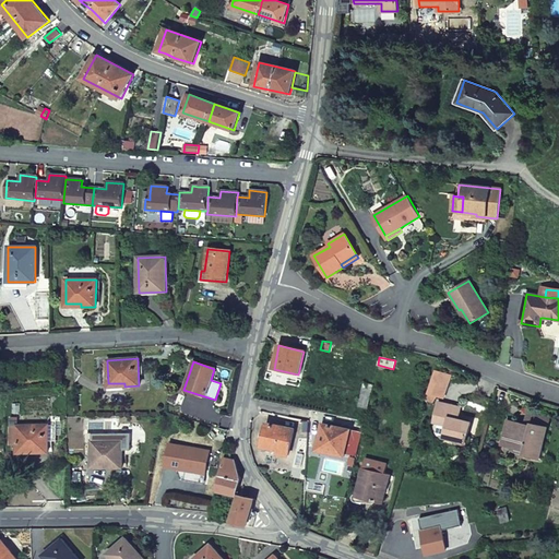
[(433,371),(427,393),(441,397),(449,376),(433,371)]
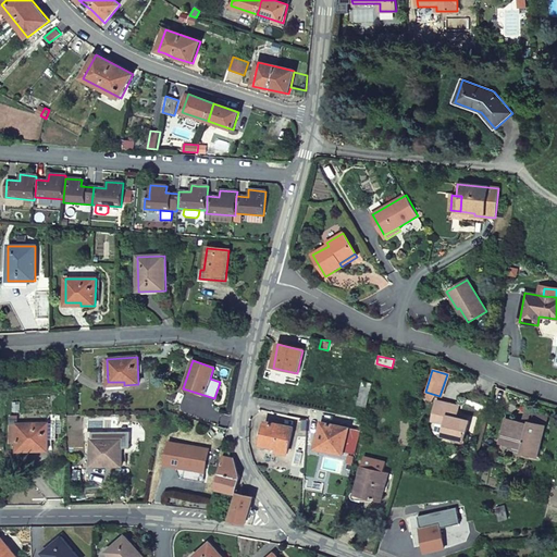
[(357,406),(366,408),(371,384),(362,382),(357,406)]
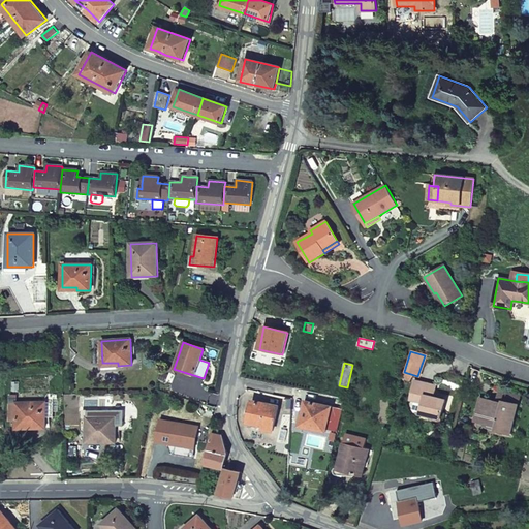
[(435,386),(414,381),(410,400),(422,403),(419,414),(440,419),(445,401),(432,398),(435,386)]
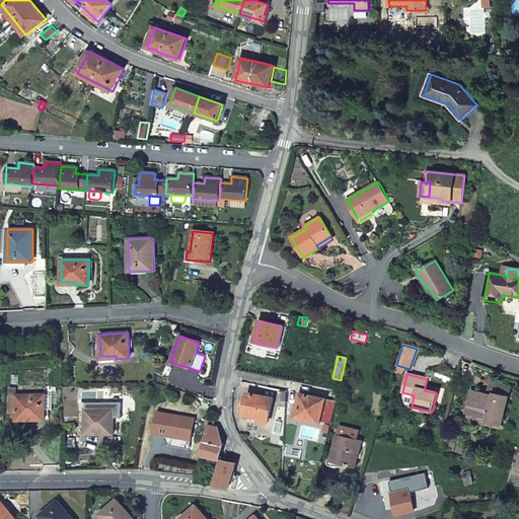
[(475,413),(475,416),(487,418),(486,423),(501,426),(509,389),(495,385),(492,398),(487,396),(487,394),(470,390),(465,410),(475,413)]
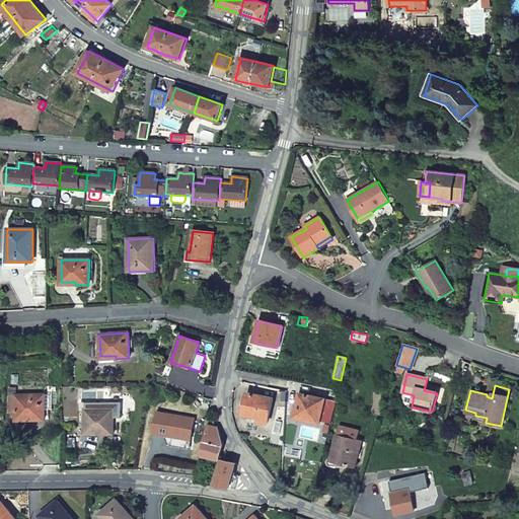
[(16,412),(16,417),(30,417),(30,420),(45,420),(45,404),(52,404),(52,391),(16,391),(16,412)]
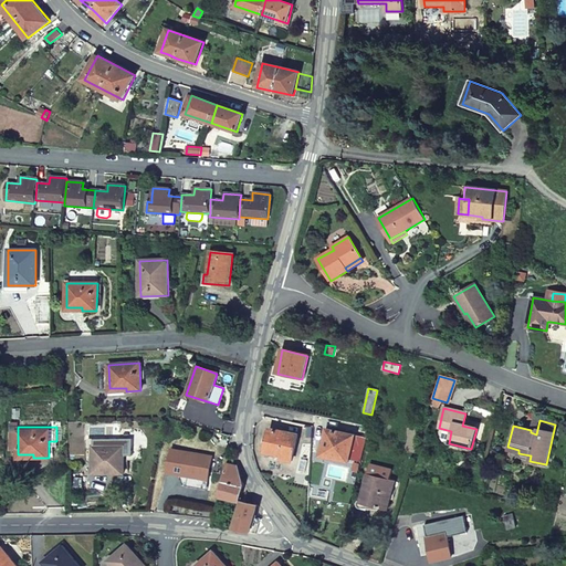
[(297,436),(269,430),(264,453),(282,457),(281,459),(292,461),(297,436)]
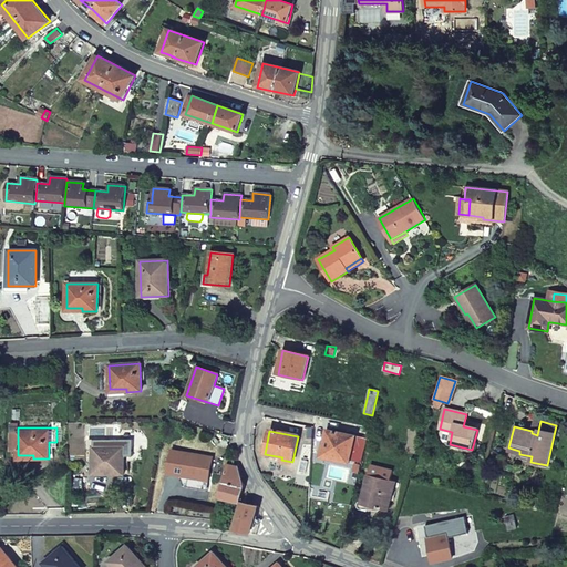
[(354,437),(327,431),(321,454),(337,457),(337,461),(349,463),(354,437)]
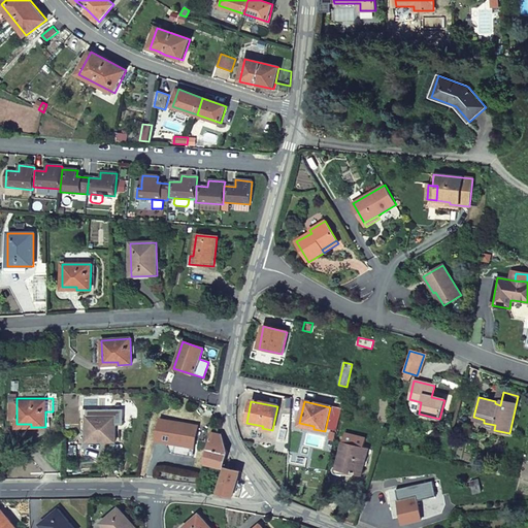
[(87,417),(87,438),(101,438),(101,441),(116,441),(116,426),(123,426),(123,409),(83,409),(83,417),(87,417)]
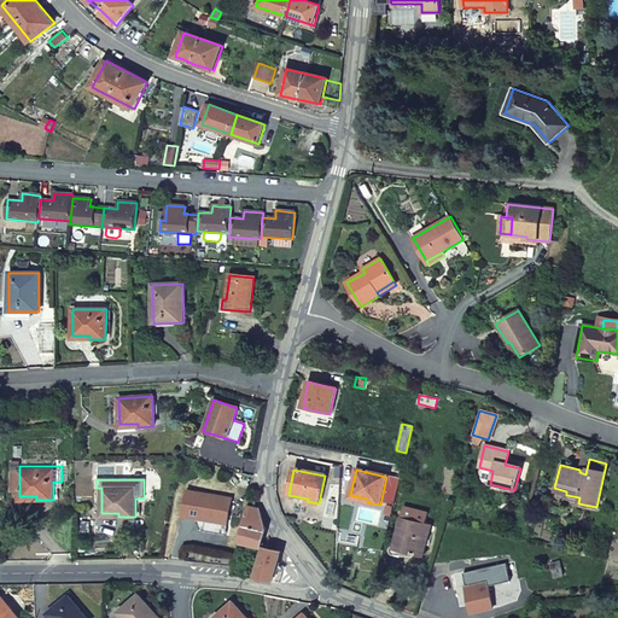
[(232,499),(187,490),(184,516),(228,524),(232,499)]
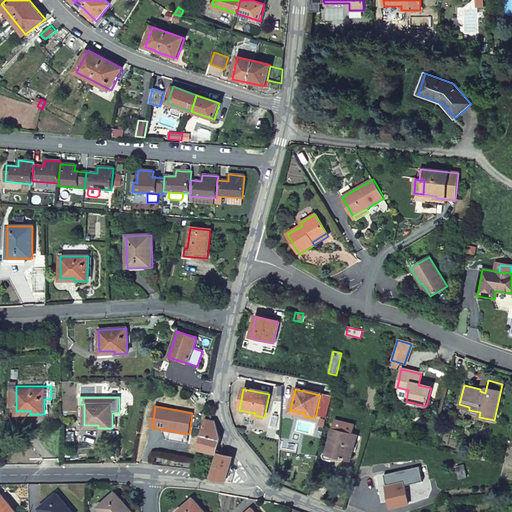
[(215,422),(205,419),(198,450),(216,455),(220,437),(216,427),(215,422)]
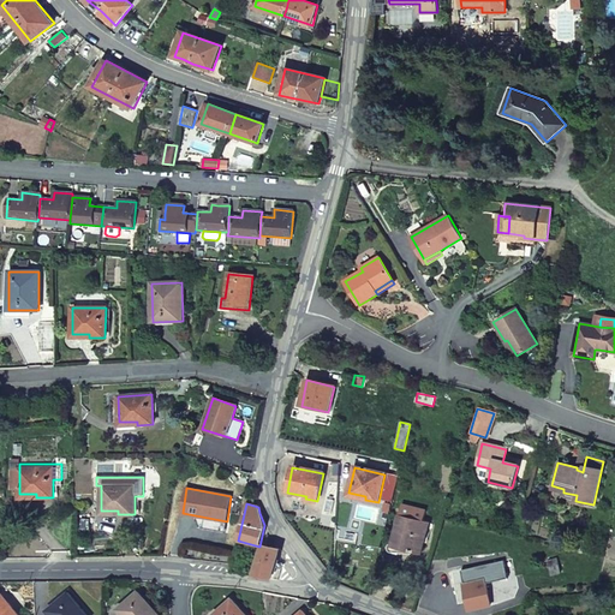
[(419,563),(429,523),(400,515),(392,547),(398,548),(395,557),(419,563)]
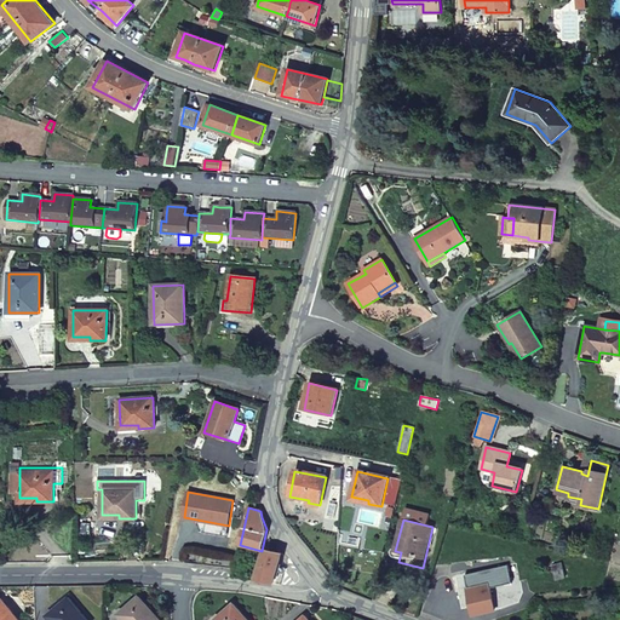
[(275,579),(281,554),(264,549),(258,574),(256,581),(280,585),(281,580),(275,579)]
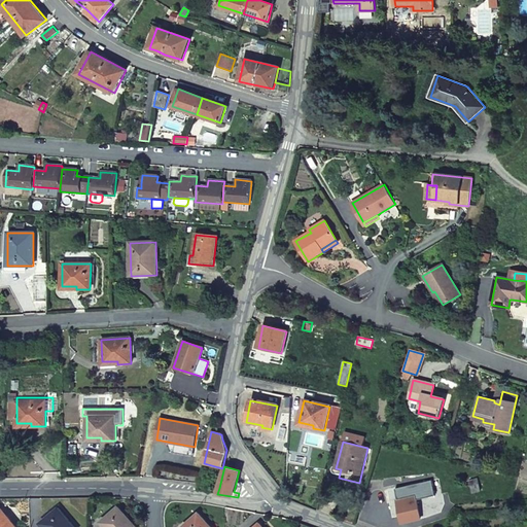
[(418,512),(416,502),(416,500),(434,496),(431,481),(394,489),(396,500),(388,501),(392,518),(400,516),(401,523),(424,519),(423,511),(418,512)]
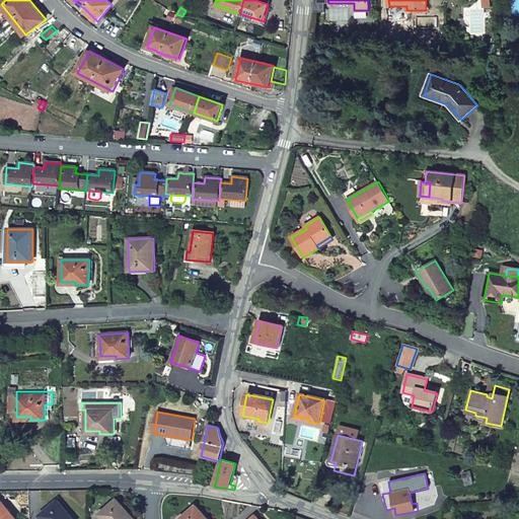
[(100,515),(103,518),(134,518),(117,500),(100,515)]
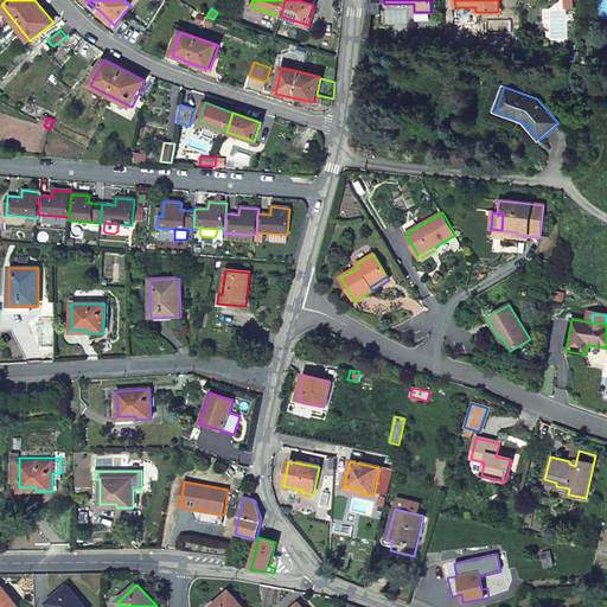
[(0,586),(0,606),(18,606),(1,586),(0,586)]
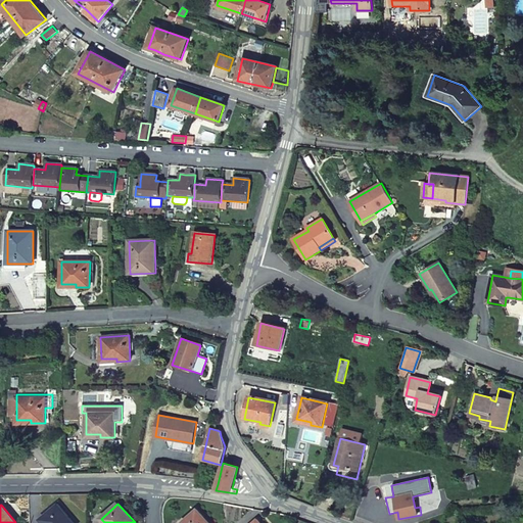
[(74,522),(57,505),(41,519),(43,522),(74,522)]
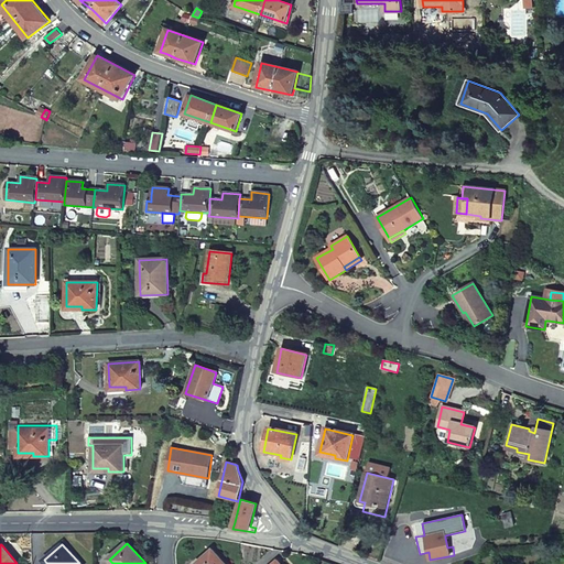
[(196,563),(225,563),(213,550),(196,563)]
